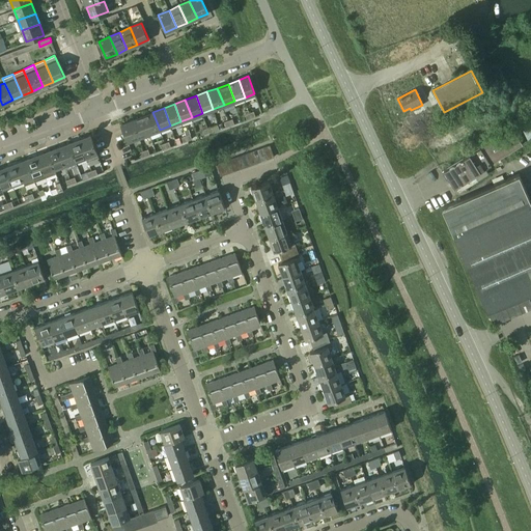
[(152,112),(142,116),(148,134),(160,130),(152,112)]
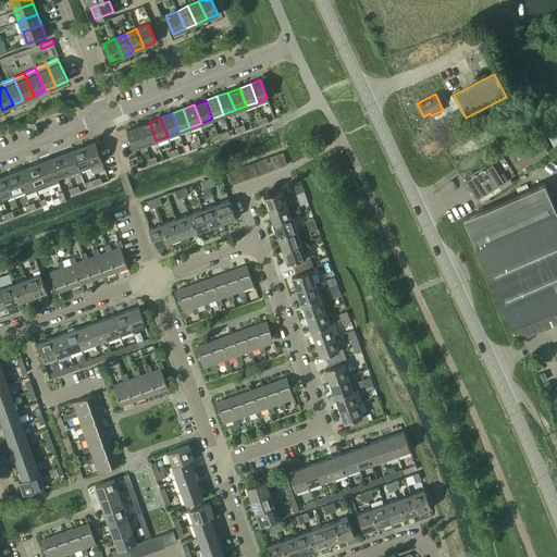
[(149,122),(138,126),(145,144),(156,140),(149,122)]
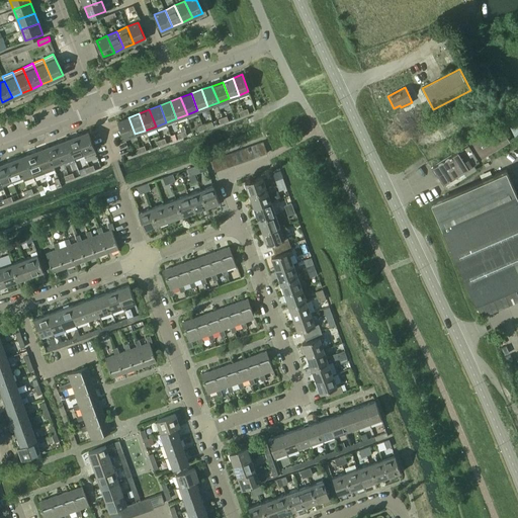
[(135,134),(128,117),(117,121),(124,138),(135,134)]
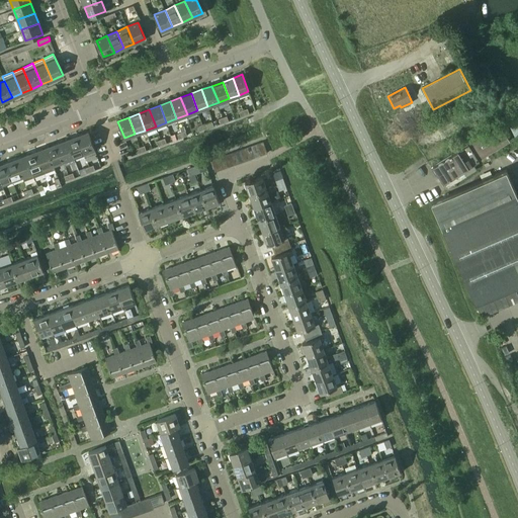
[(468,143),(432,165),(443,182),(479,161),(479,160),(510,141),(500,124),(468,144),(468,143)]
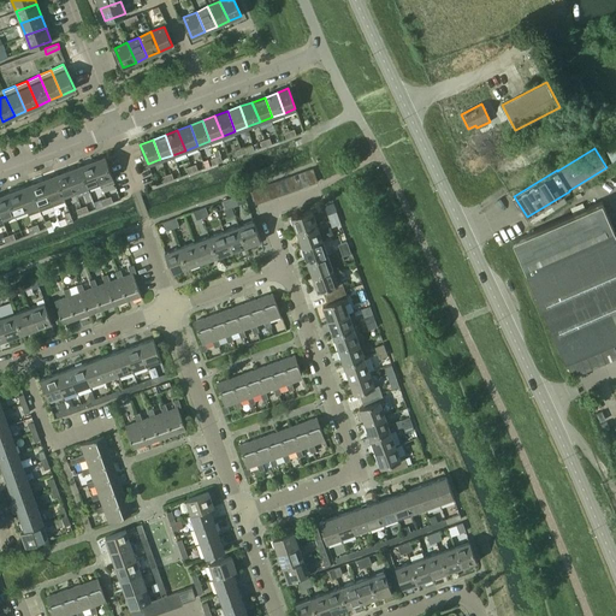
[(111,173),(105,157),(99,159),(92,161),(100,182),(102,188),(102,187),(114,183),(112,177),(111,173)]
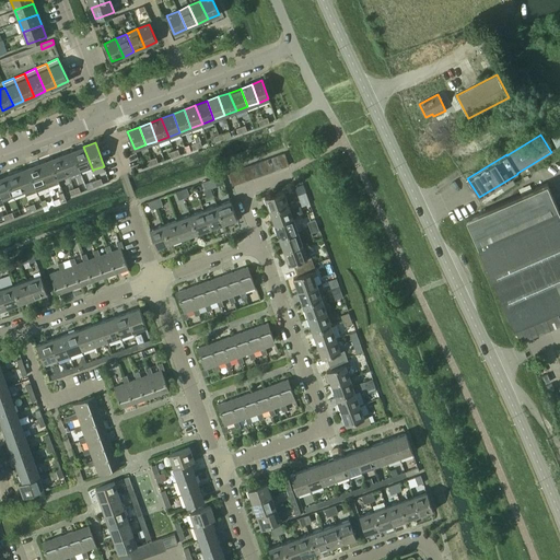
[(91,165),(83,147),(77,149),(72,151),(79,170),(91,165)]
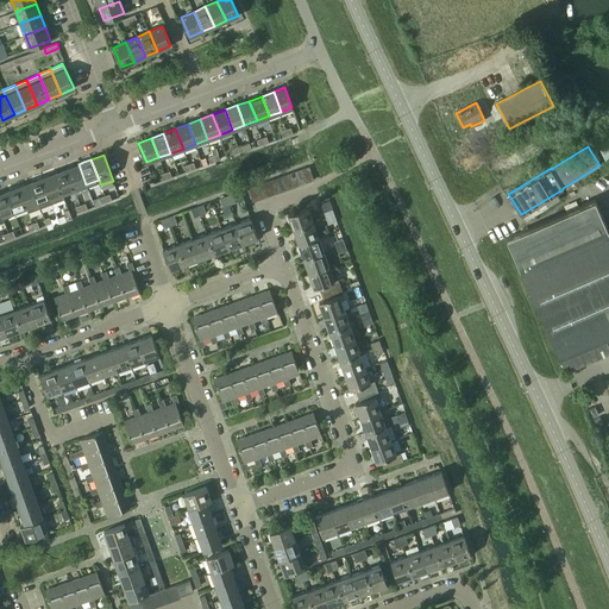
[(86,184),(79,164),(74,167),(74,165),(67,169),(74,189),(86,184)]
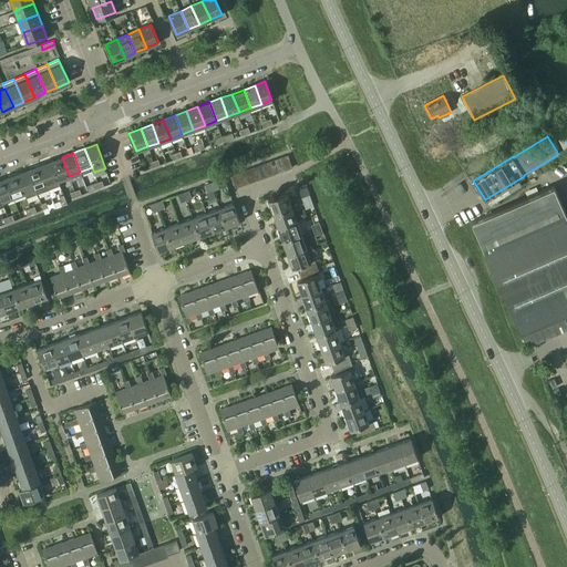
[(292,167),(288,155),(281,157),(286,169),(292,167)]
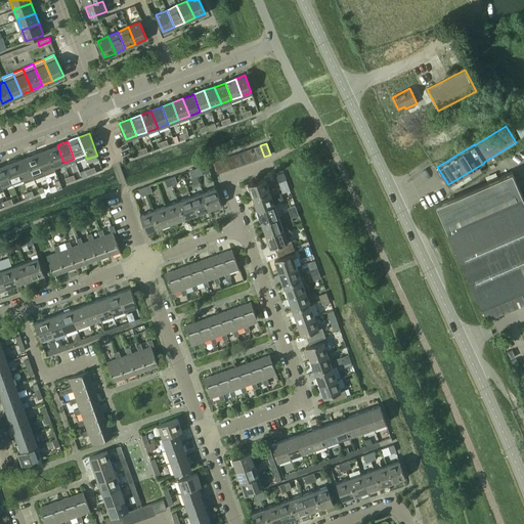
[(63,163),(57,145),(51,147),(47,149),(53,166),(63,163)]
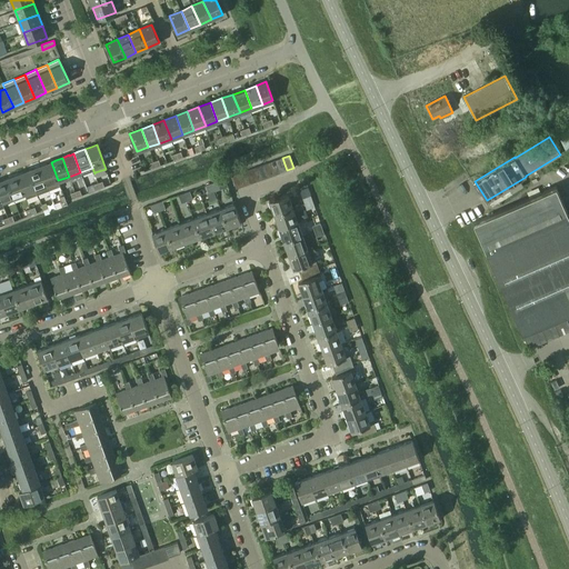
[(276,160),(280,172),(287,170),(282,158),(276,160)]
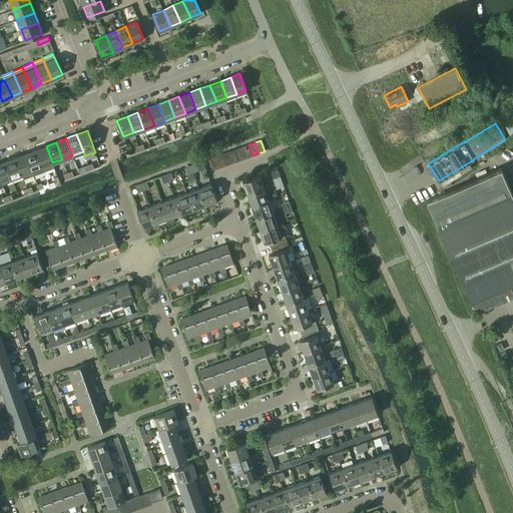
[(242,146),(246,157),(252,155),(248,144),(242,146)]
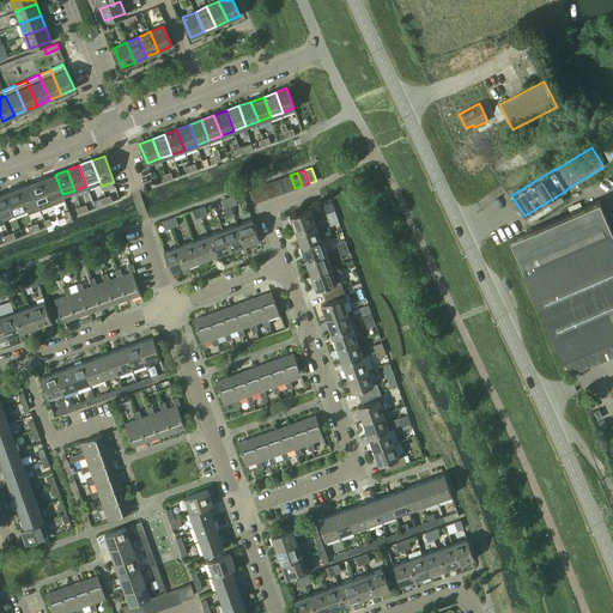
[(523,174),(508,183),(511,189),(527,180),(523,174)]
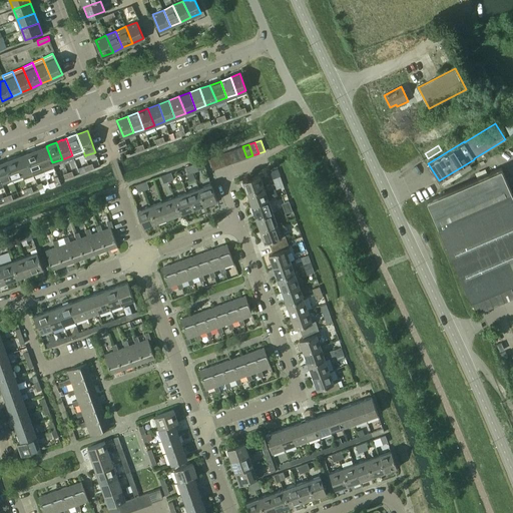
[(52,162),(46,146),(42,147),(36,149),(42,166),(52,162)]
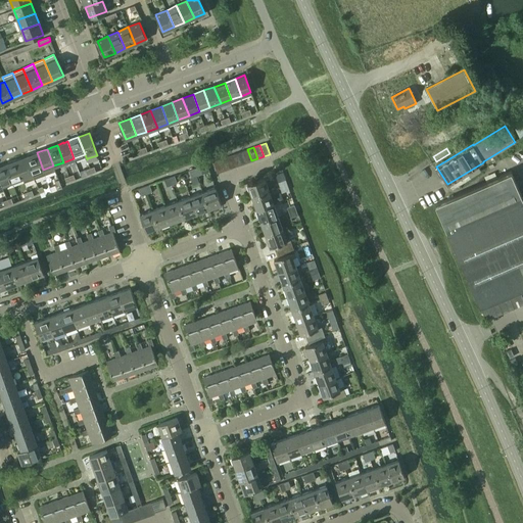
[(242,151),(246,162),(251,160),(247,149),(242,151)]
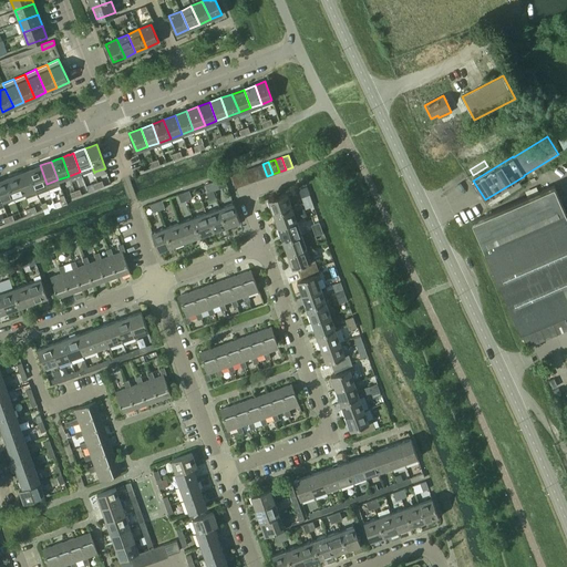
[(256,166),(260,179),(267,176),(263,164),(256,166)]
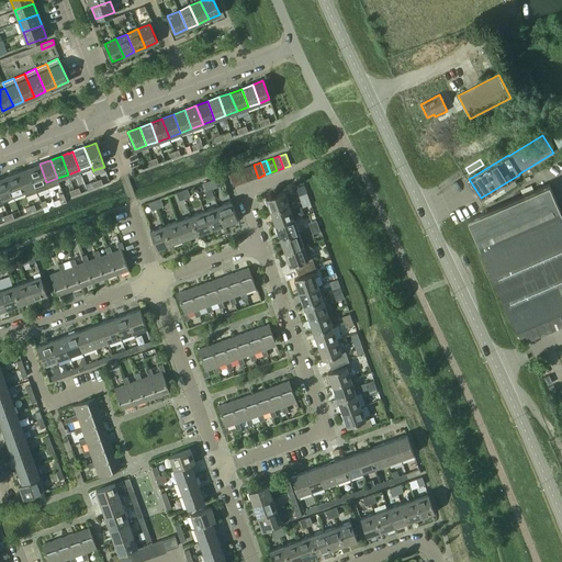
[(46,182),(40,164),(33,166),(33,167),(29,168),(35,187),(37,192),(48,188),(46,182)]
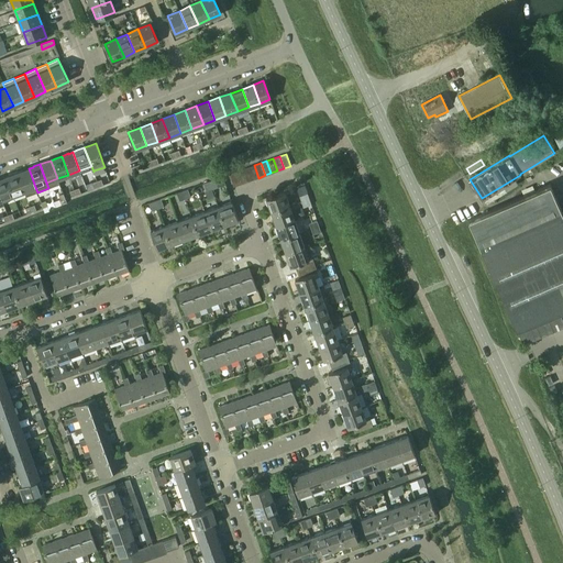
[(247,167),(252,180),(258,178),(254,165),(247,167)]
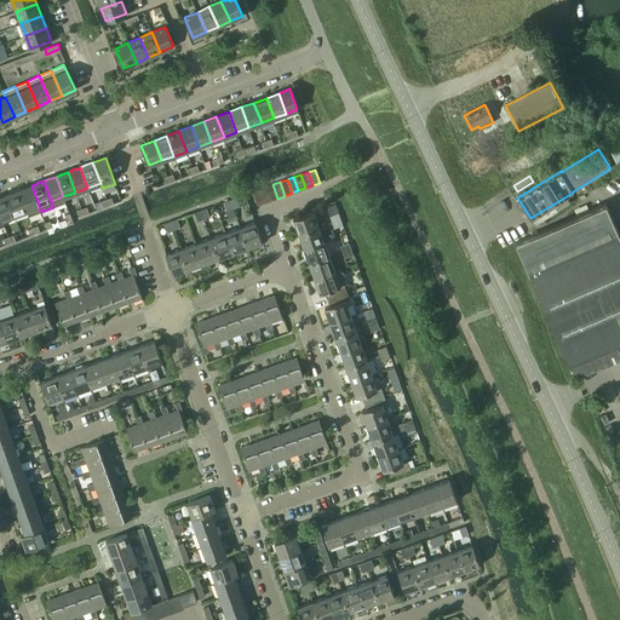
[(267,187),(271,201),(277,199),(273,184),(267,187)]
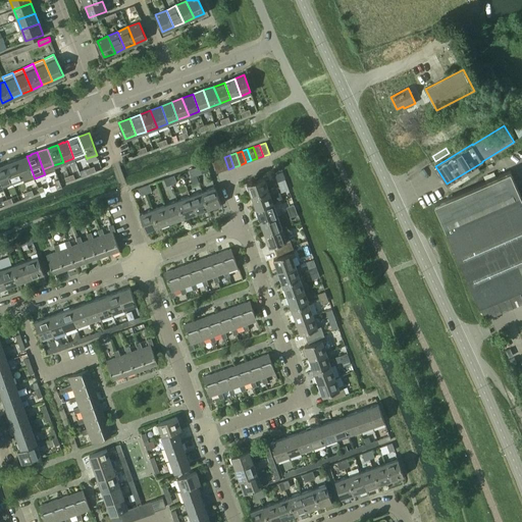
[(33,173),(27,156),(22,158),(21,158),(15,160),(22,177),(33,173)]
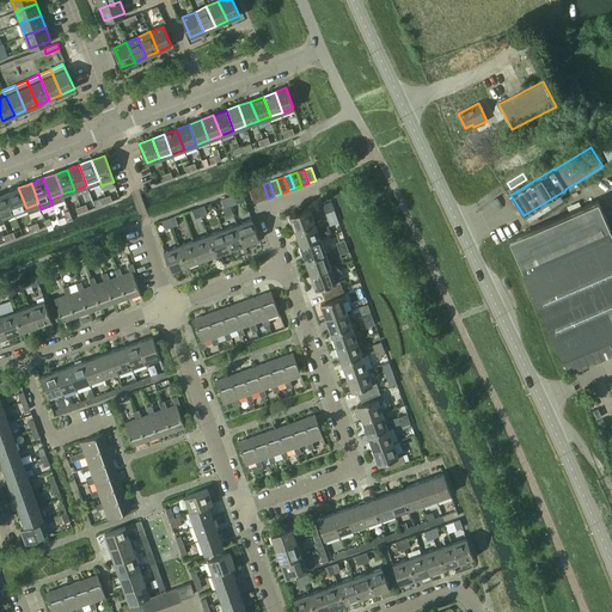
[(256,187),(261,201),(268,199),(263,184),(256,187)]
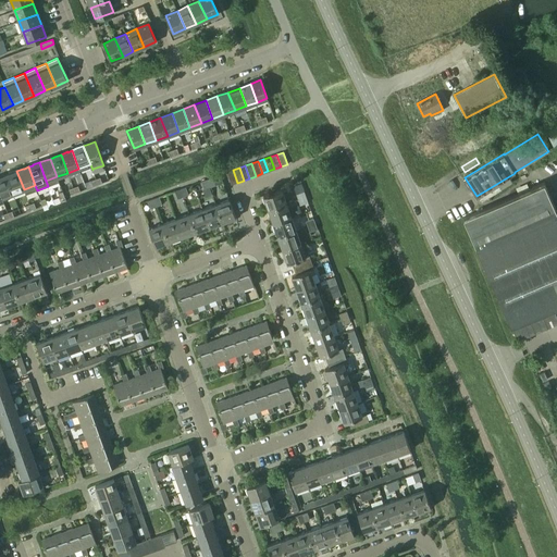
[(226,172),(231,185),(237,183),(233,170),(226,172)]
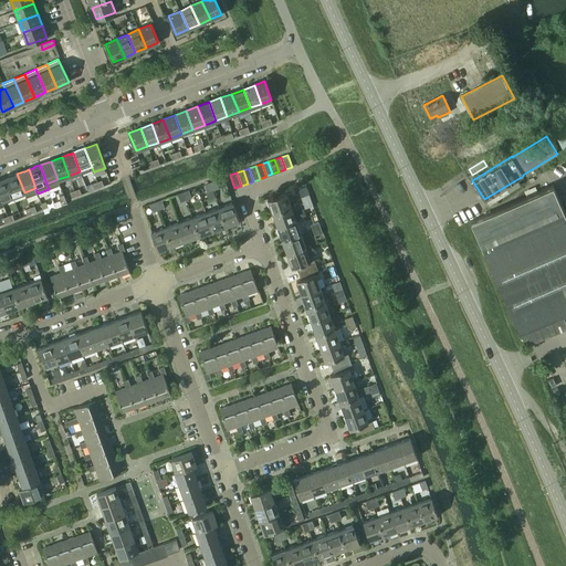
[(24,192),(17,174),(10,176),(11,176),(6,178),(13,197),(24,192)]
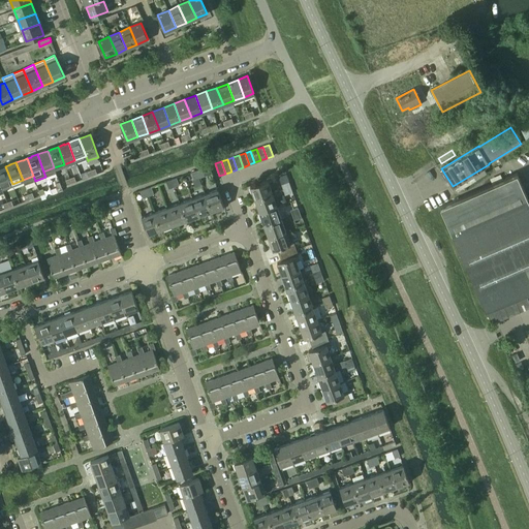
[(12,184),(5,166),(1,167),(0,167),(0,183),(2,188),(12,184)]
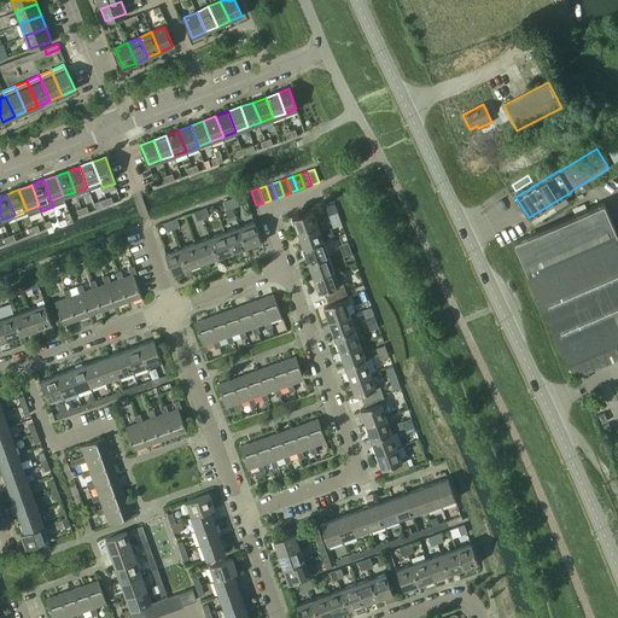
[(617,234),(604,202),(514,242),(573,377),(617,356),(617,350),(614,342),(617,339),(617,234)]
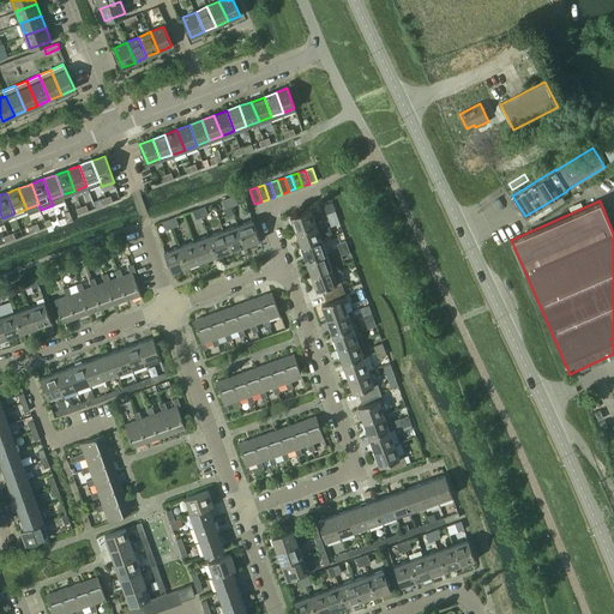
[(296,232),(317,224),(311,210),(290,217),(296,232)]
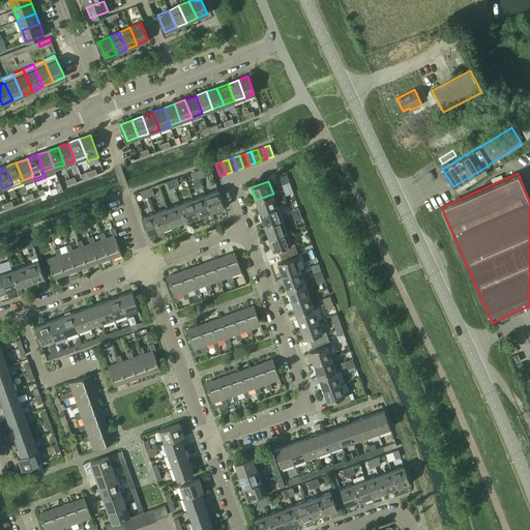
[(225,207),(218,189),(205,194),(211,212),(225,207)]
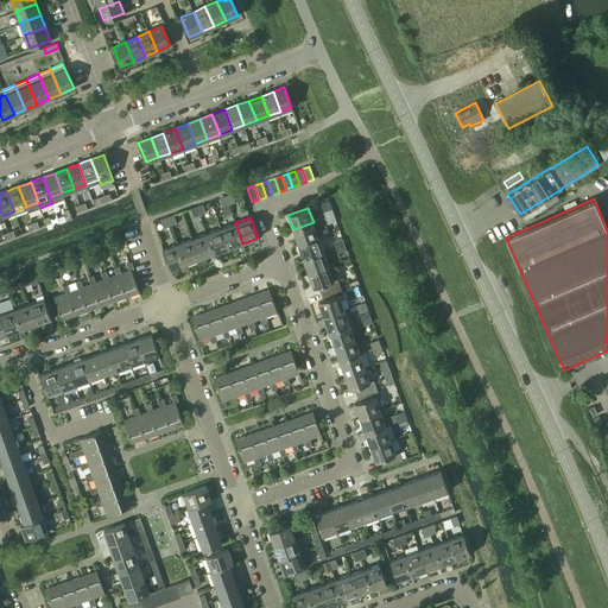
[(242,244),(235,222),(221,228),(228,248),(242,244)]
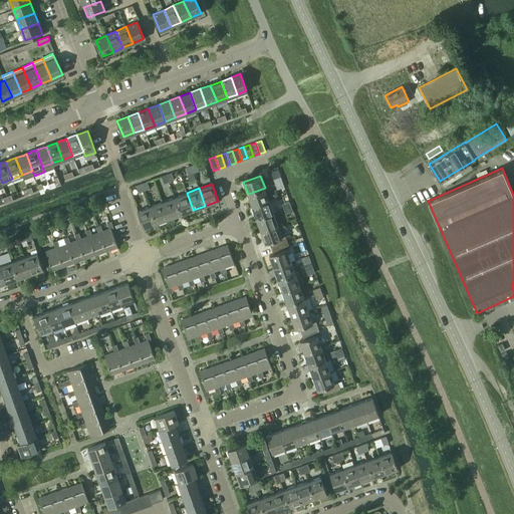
[(265,188),(248,194),(252,206),(269,200),(265,188)]
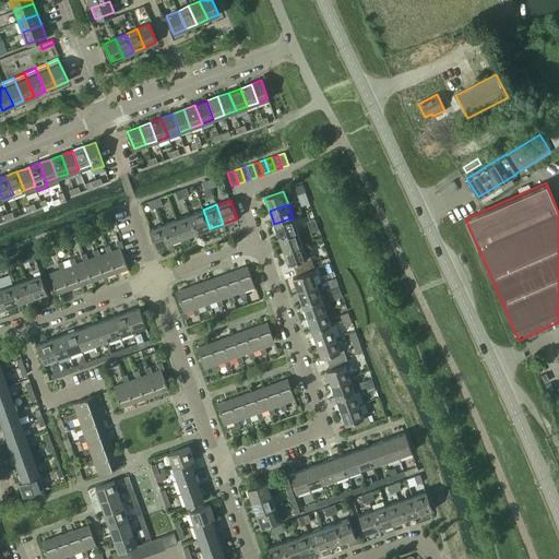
[(210,228),(203,210),(190,214),(197,233),(210,228)]
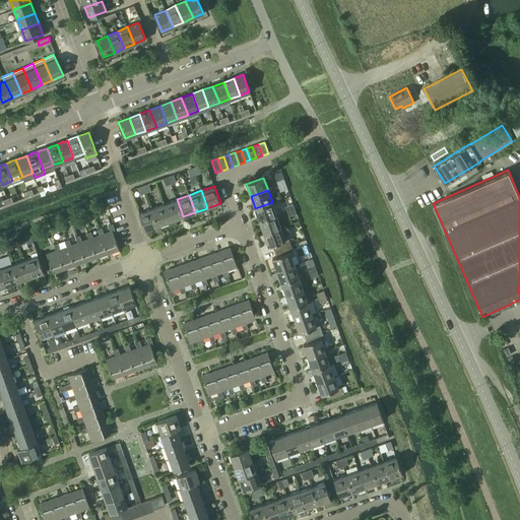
[(183,216),(177,199),(164,203),(170,221),(183,216)]
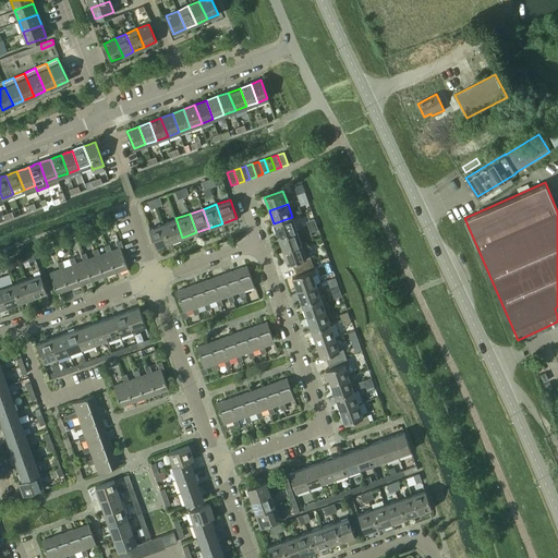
[(292,217),(274,223),(278,238),(296,231),(292,217)]
